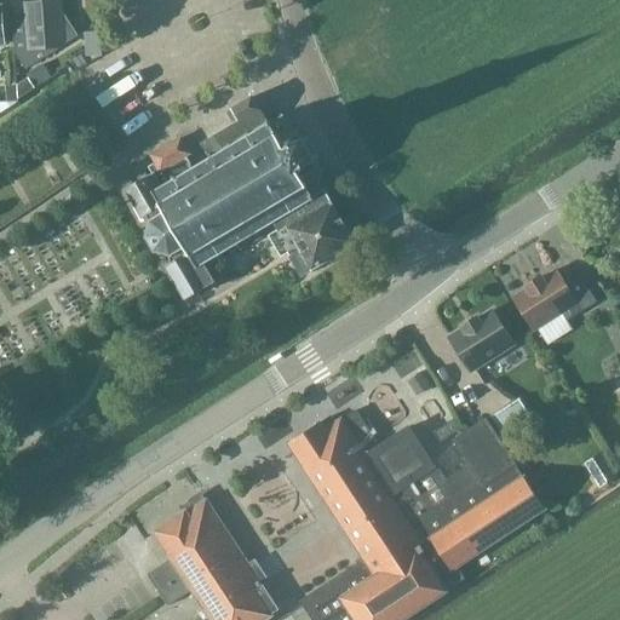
[(63,45),(78,36),(61,10),(61,1),(26,4),(27,22),(12,23),(15,52),(26,69),(36,62),(61,47),(64,47),(63,45)]
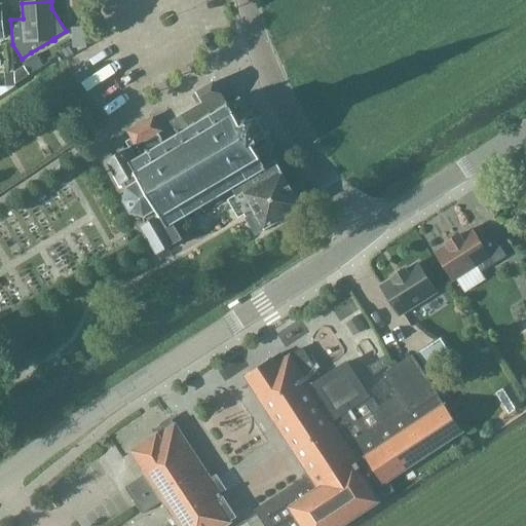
[(82,23),(69,23),(70,44),(83,44),(82,23)]
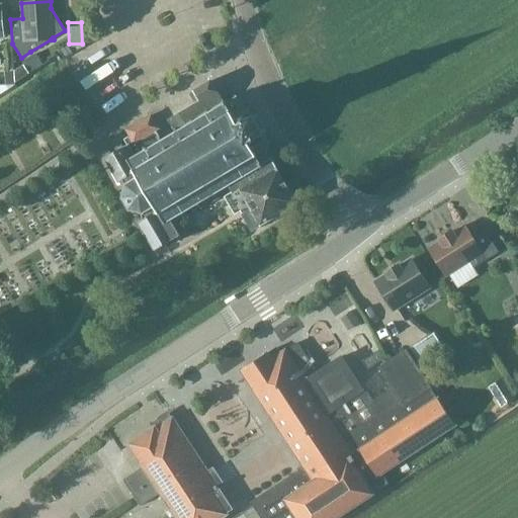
[(113,60),(82,78),(88,89),(119,70),(113,60)]
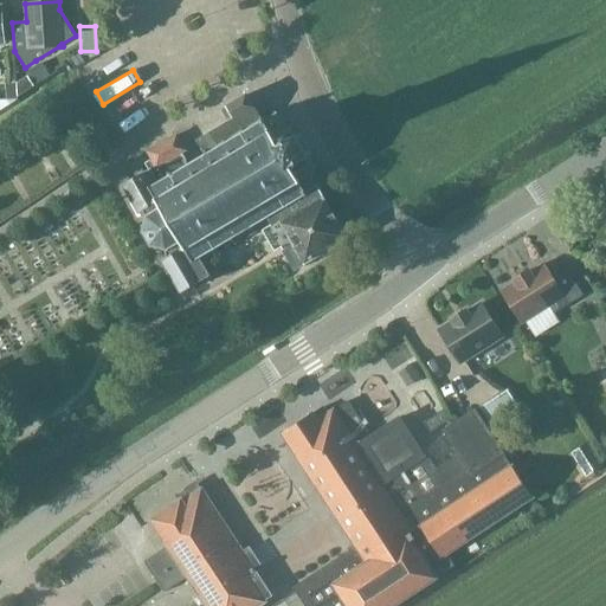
[(227,121),(195,140),(205,155),(262,121),(260,117),(259,117),(246,95),(221,110),(227,121)]
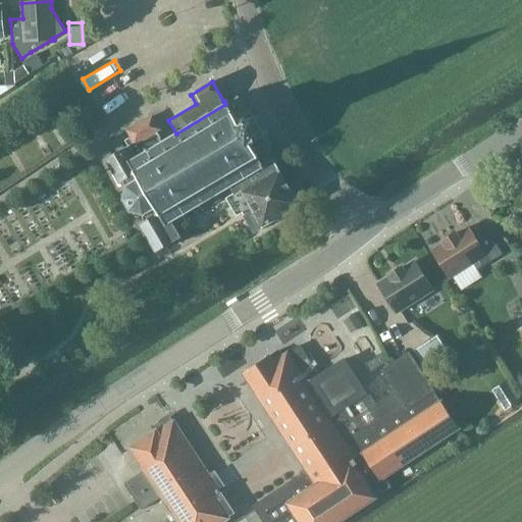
[(127,147),(105,160),(119,185),(123,183),(124,185),(124,186),(127,188),(124,198),(120,199),(121,202),(124,201),(131,210),(128,213),(131,215),(133,211),(144,214),(144,222),(140,224),(156,253),(181,238),(172,221),(183,215),(185,219),(187,218),(185,214),(198,206),(200,210),(202,209),(200,205),(214,197),(216,201),(218,199),(216,196),(229,188),(265,166),(259,155),(268,149),(270,145),(272,145),(272,143),(270,143),(268,139),(267,138),(268,138),(266,135),(269,134),(267,132),(265,133),(258,119),(260,118),(258,116),(256,117),(255,115),(254,115),(254,114),(253,114),(251,110),(252,108),(250,107),(249,109),(245,109),(245,106),(243,106),(239,99),(241,98),(240,97),(238,98),(238,96),(236,97),(237,98),(226,104),(225,104),(176,134),(162,142),(135,159),(127,147)]
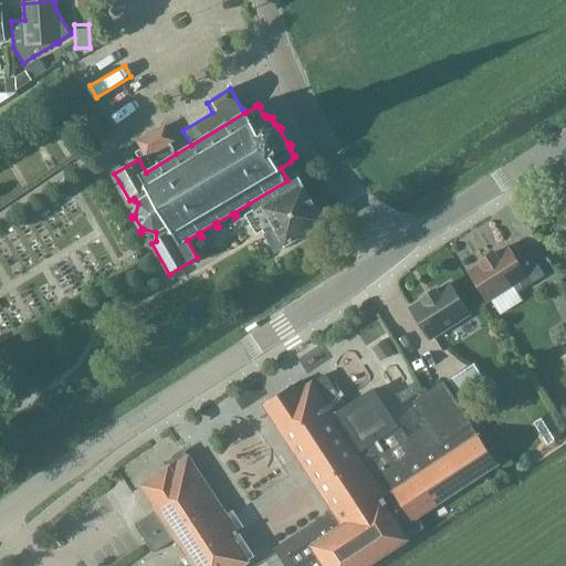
[(140,149),(135,153),(138,159),(146,173),(176,154),(174,150),(169,144),(173,140),(164,126),(137,143),(140,149)]
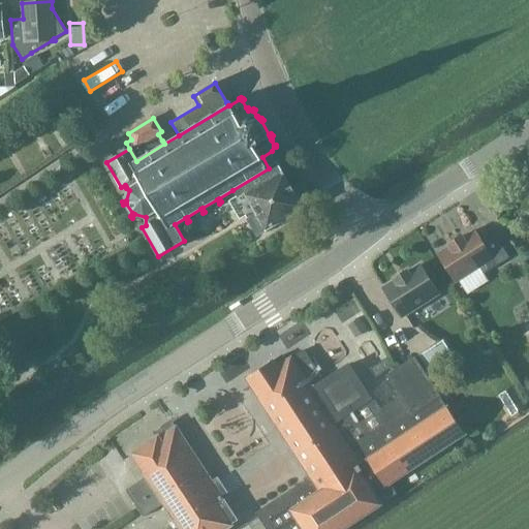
[(239,197),(231,201),(241,218),(249,213),(251,218),(248,219),(249,222),(258,237),(304,209),(296,195),(282,173),(278,165),(280,164),(279,162),(280,162),(280,160),(278,161),(274,154),(274,152),(272,151),(262,157),(269,168),(232,190),(235,193),(237,193),(239,197)]
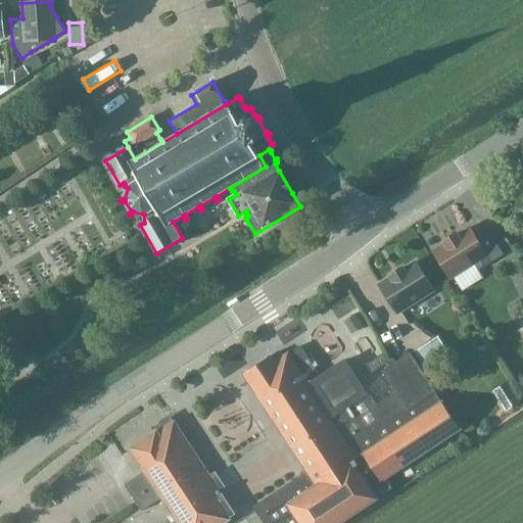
[(444,244),(433,251),(450,279),(474,264),(478,271),(503,255),(487,231),(476,238),(469,228),(458,236),(456,234),(443,241),(444,244)]
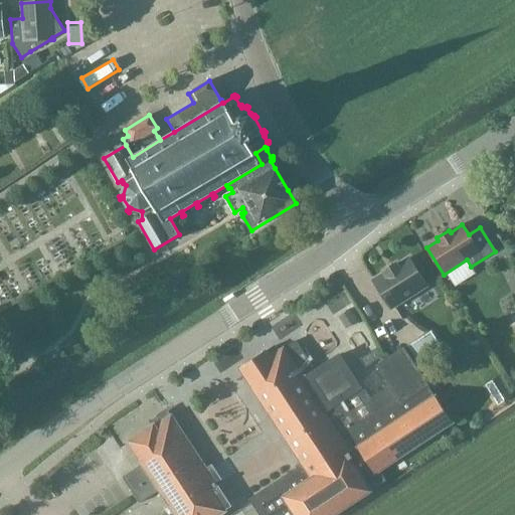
[(384,274),(373,282),(390,309),(426,287),(408,259),(397,266),(395,264),(383,272),(384,274)]
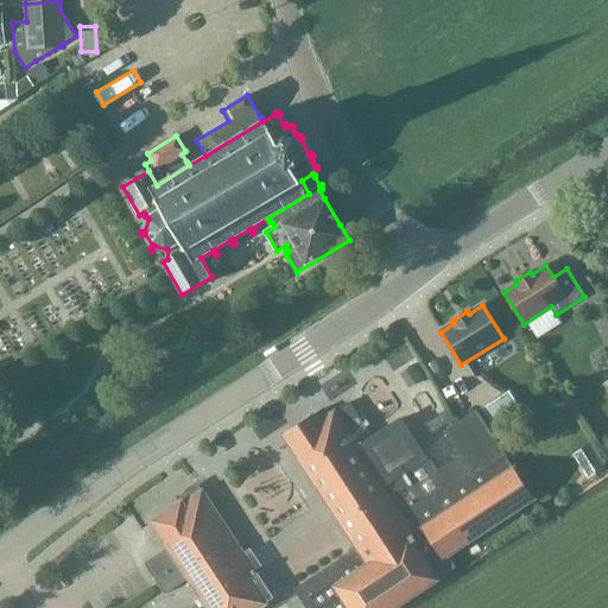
[(409,385),(419,378),(411,365),(400,372),(409,385)]
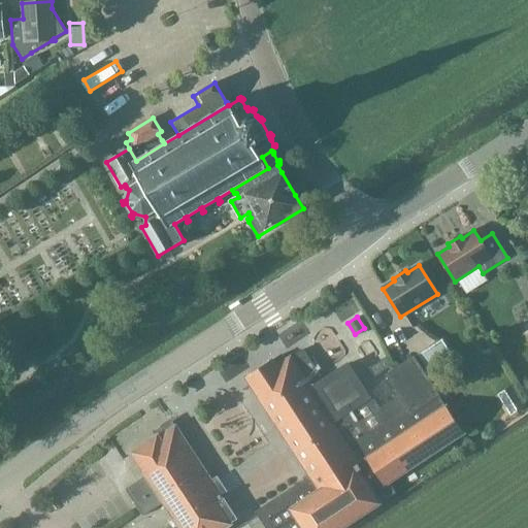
[(418,356),(433,378),(456,364),(441,340),(418,356)]
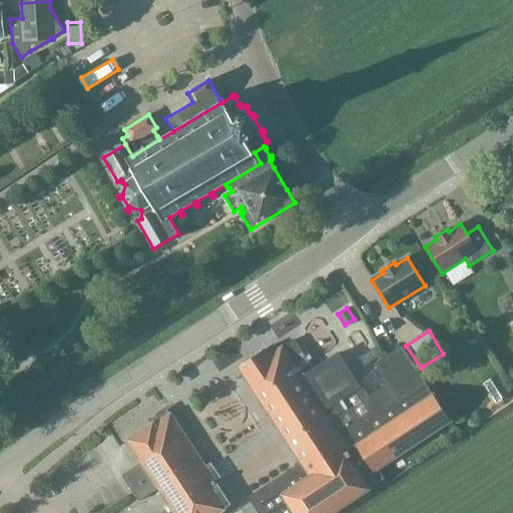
[(334,512),(385,481),(378,470),(452,421),(433,393),(432,393),(402,347),(375,365),(389,386),(370,398),(364,388),(361,390),(338,354),(314,369),(295,340),(283,348),(282,348),(278,350),(274,345),(266,351),(265,350),(238,367),(302,463),(248,497),(258,512),(334,512)]
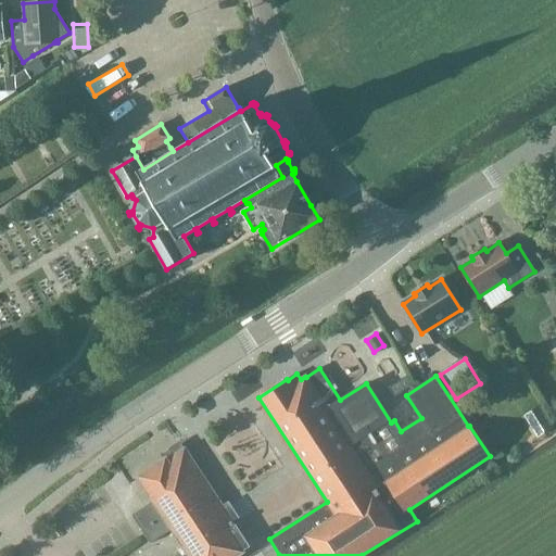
[(394,395),(409,384),(405,374),(388,386),(394,395)]
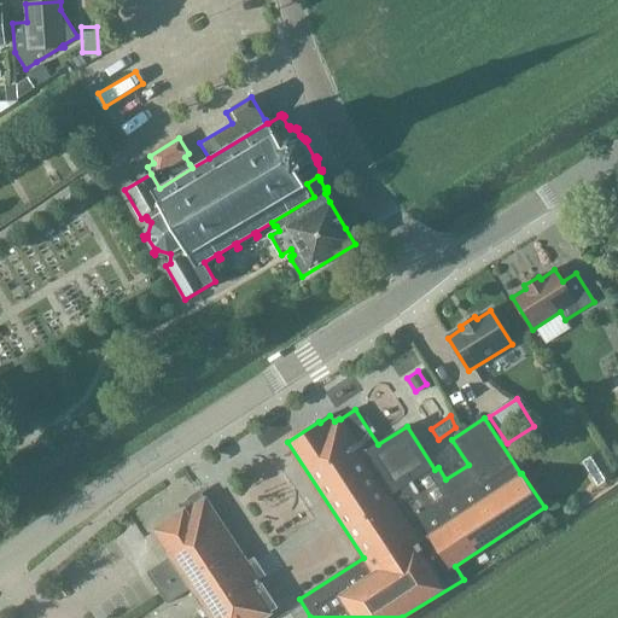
[(258,617),(261,617),(275,607),(260,583),(267,578),(255,559),(248,563),(203,494),(182,508),(184,511),(155,529),(172,557),(147,572),(168,604),(192,588),(211,617),(258,617)]
